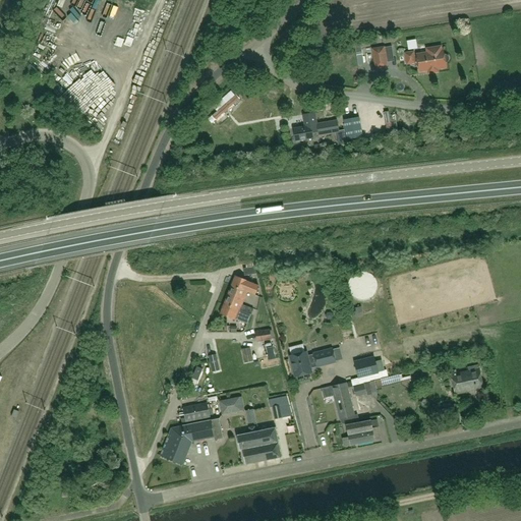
[(442,51),(441,47),(426,49),(427,53),(417,55),(417,56),(414,57),(413,52),(405,54),(407,64),(415,63),(414,62),(417,61),(419,71),(428,70),(428,73),(438,71),(438,69),(446,67),(446,63),(447,62),(449,61),(449,59),(449,57),(448,56),(446,55),(444,55),(443,50),(442,51)]
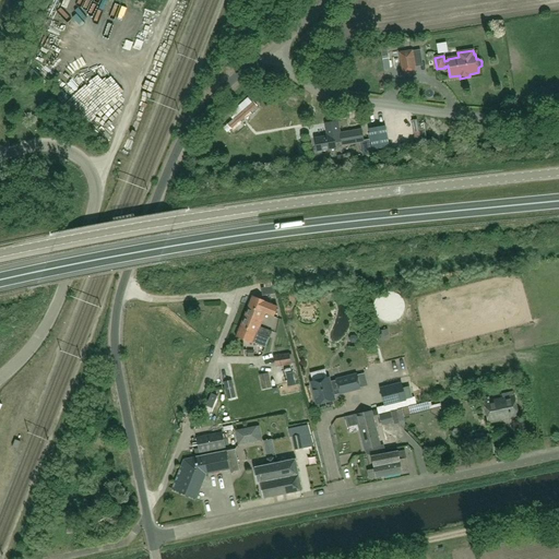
[(403,74),(415,72),(412,51),(400,54),(403,74)]
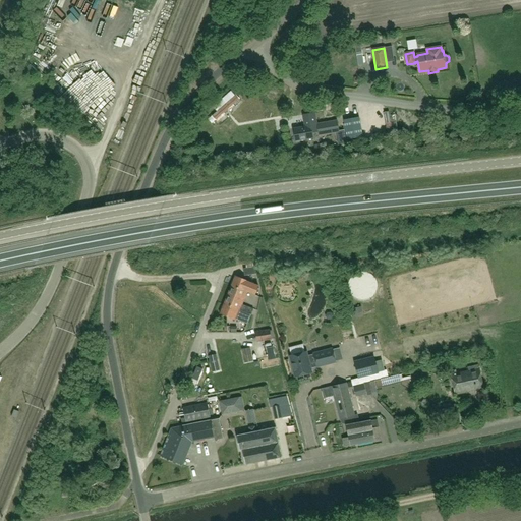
[(344,66),(345,74),(361,72),(360,63),(344,66)]
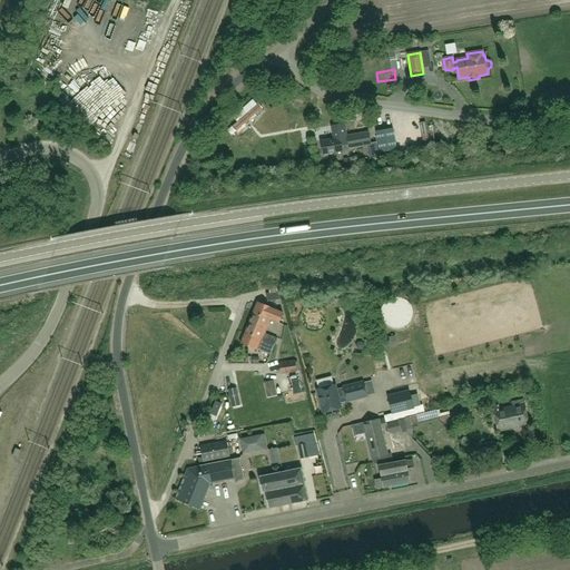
[(236,131),(262,109),(258,104),(247,114),(244,109),(237,115),(241,119),(232,127),(236,131)]
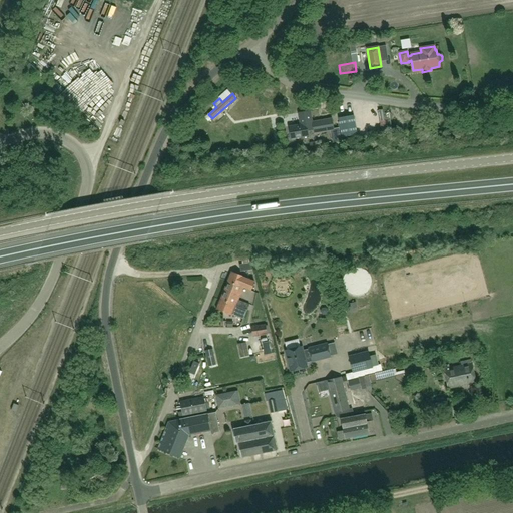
[(313,123),(311,111),(299,113),(301,125),(290,126),(292,139),(309,136),(308,132),(314,131),(315,134),(333,131),(335,142),(336,143),(341,143),(339,128),(335,129),(333,118),(313,123)]
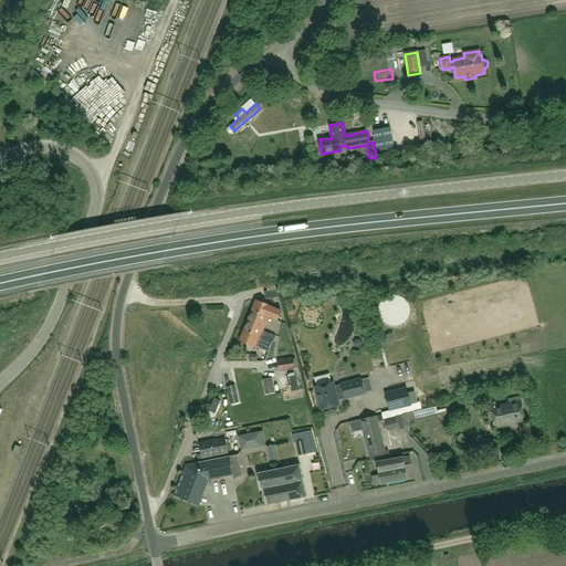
[(390,127),(374,130),(378,152),(395,149),(390,127)]
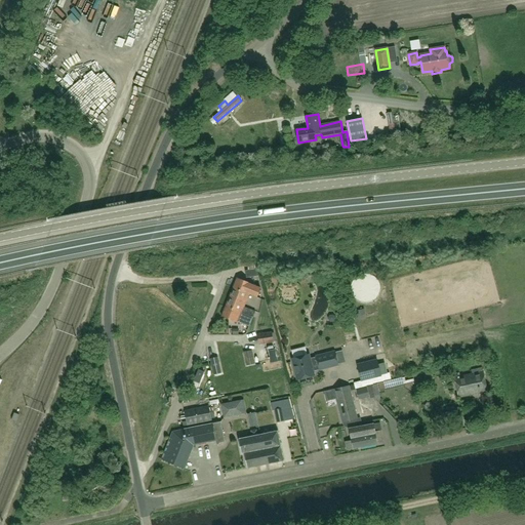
[(256,269),(248,270),(245,271),(246,278),(259,276),(258,269),(256,269)]
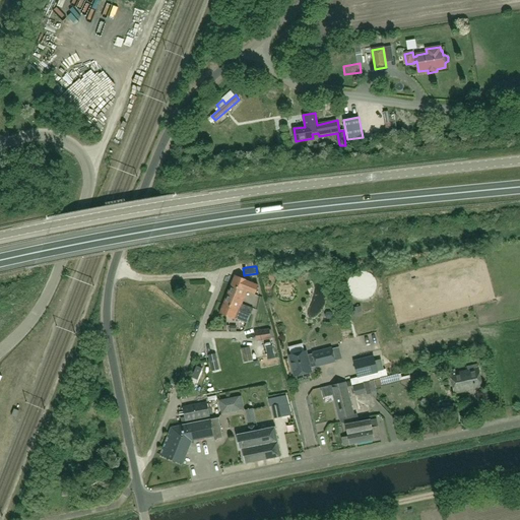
[(231,285),(247,293),(254,296),(258,285),(250,282),(251,281),(235,275),(231,285)]
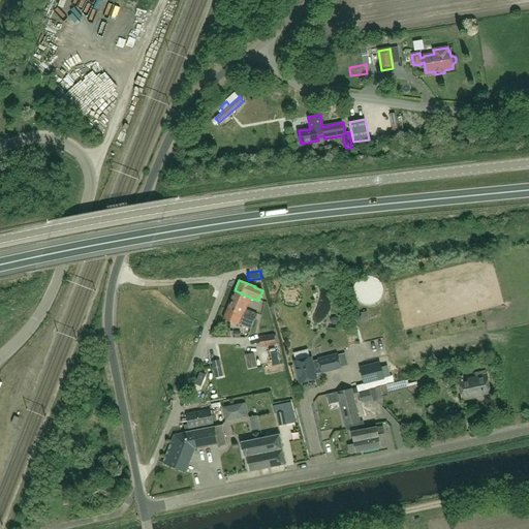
[(248,303),(251,298),(235,290),(232,298),(248,303)]
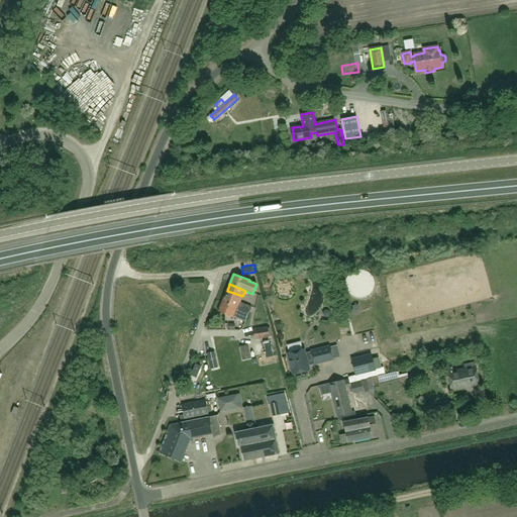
[(222,302),(249,312),(251,307),(240,302),(242,296),(227,291),(222,302)]
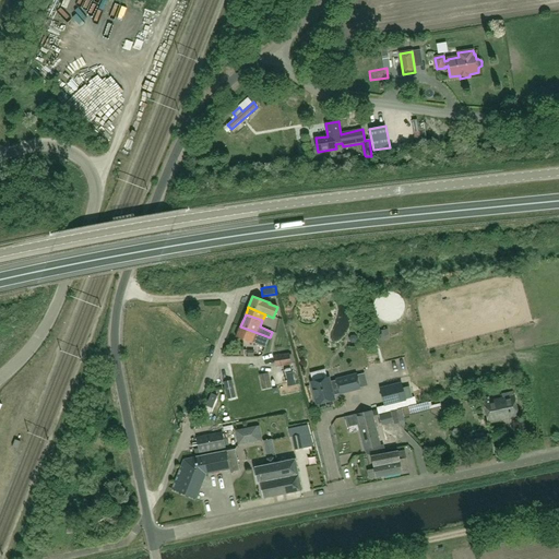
[(265,347),(270,337),(240,326),(236,337),(253,344),(253,343),(265,347)]
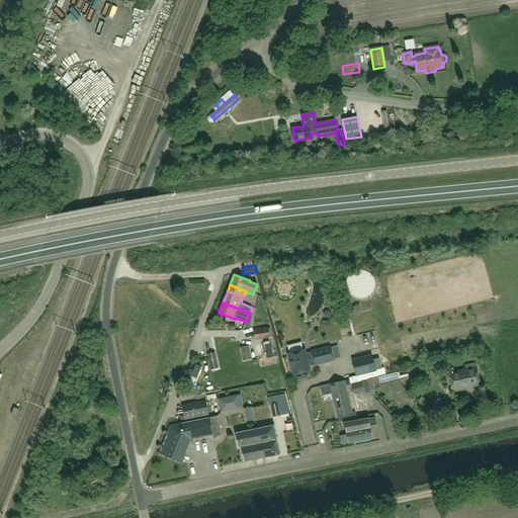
[(361,312),(359,306),(350,309),(352,317),(360,314),(360,312),(361,312)]
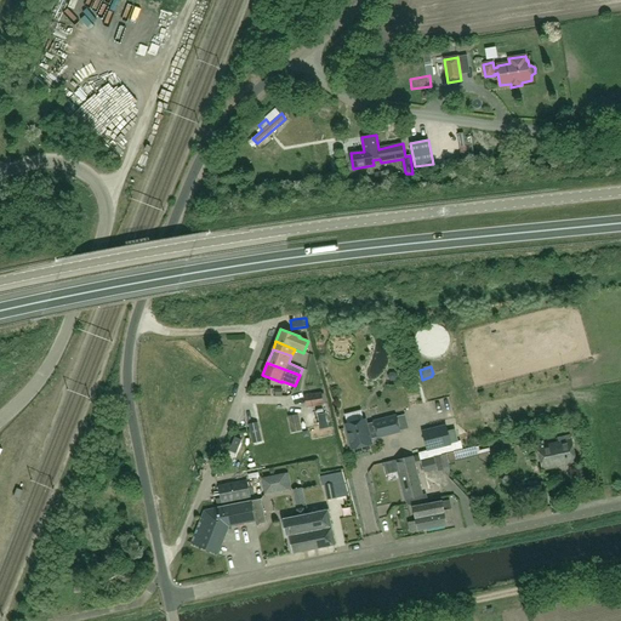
[(307,408),(324,405),(320,392),(303,396),(307,408)]
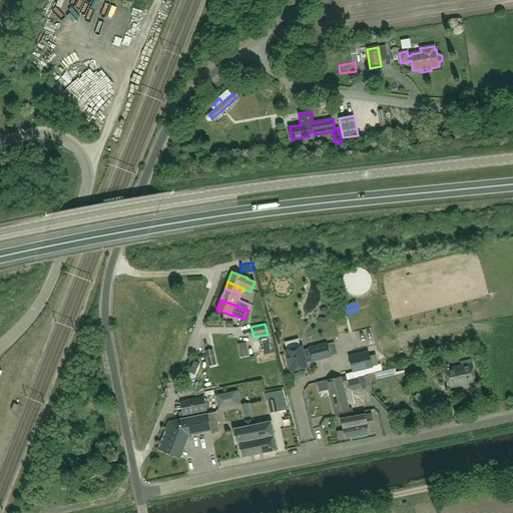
[(237,345),(241,358),(249,356),(246,343),(237,345)]
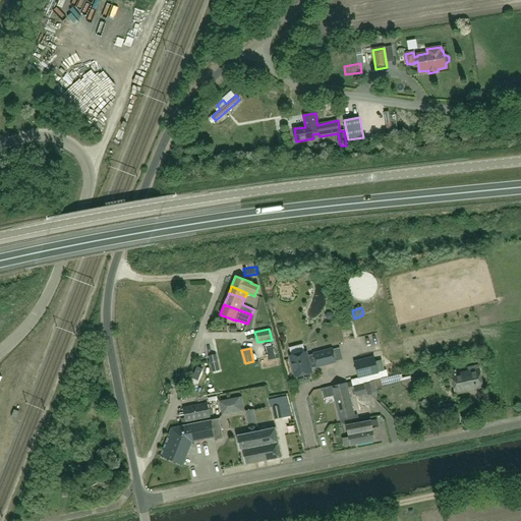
[(290,355),(294,377),(311,373),(310,367),(316,366),(316,367),(335,362),(332,349),(313,353),(314,355),(308,356),(307,352),(290,355)]
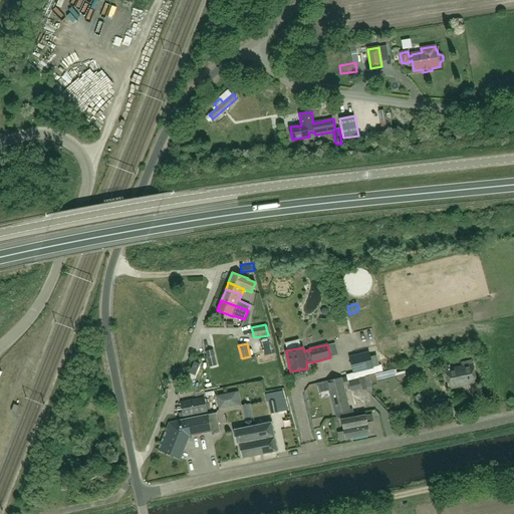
[(209,366),(217,365),(214,349),(206,351),(209,366)]
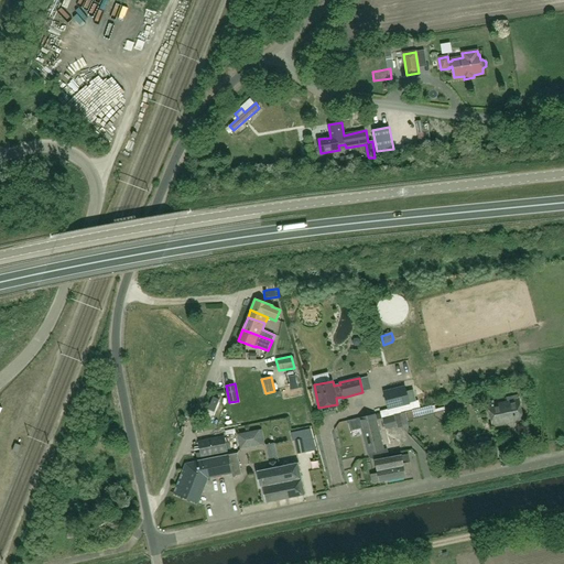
[(380,413),(381,416),(405,411),(420,408),(419,400),(416,401),(413,390),(408,391),(405,386),(382,391),(388,410),(379,411),(380,413)]
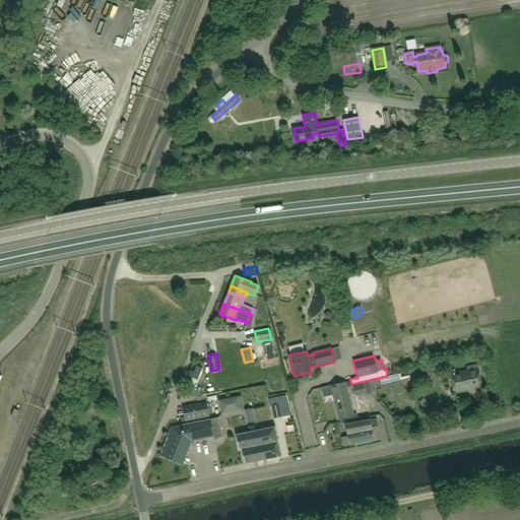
[(467,371),(450,374),(454,394),(482,388),(478,368),(478,369),(477,365),(466,367),(467,371)]
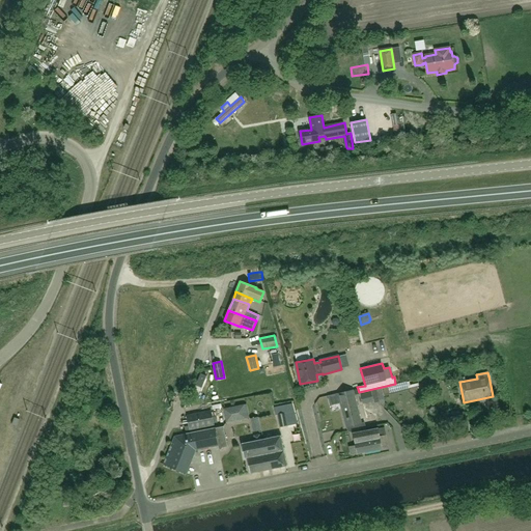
[(437,386),(435,375),(422,378),(424,388),(437,386)]
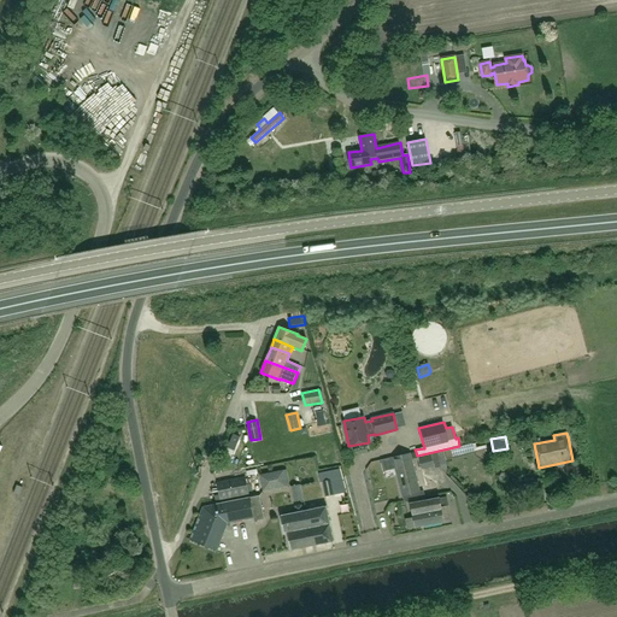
[(459,446),(444,450),(446,460),(475,453),(472,444),(459,446)]
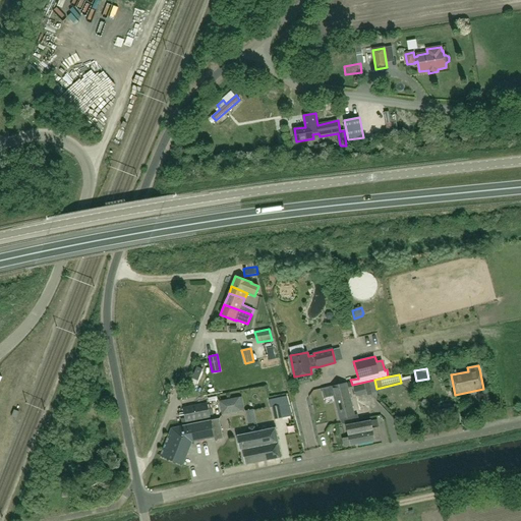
[(347,425),(360,423),(358,414),(354,415),(347,389),(353,387),(352,385),(351,382),(332,387),(340,420),(341,420),(342,423),(347,425)]
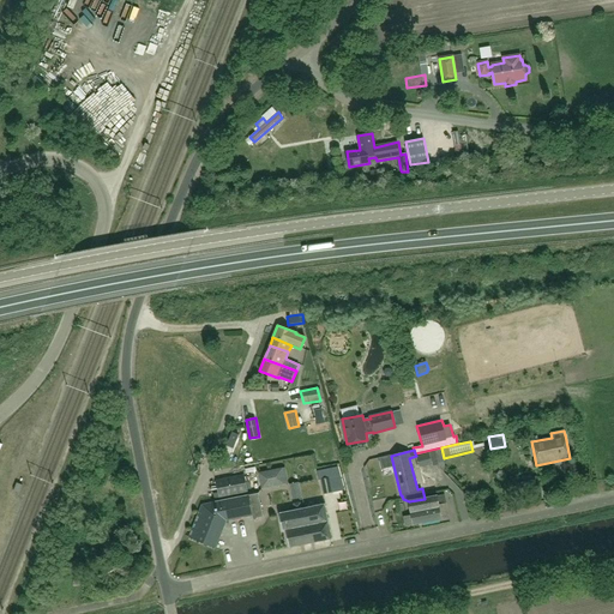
[(432,463),(429,453),(417,456),(420,467),(432,463)]
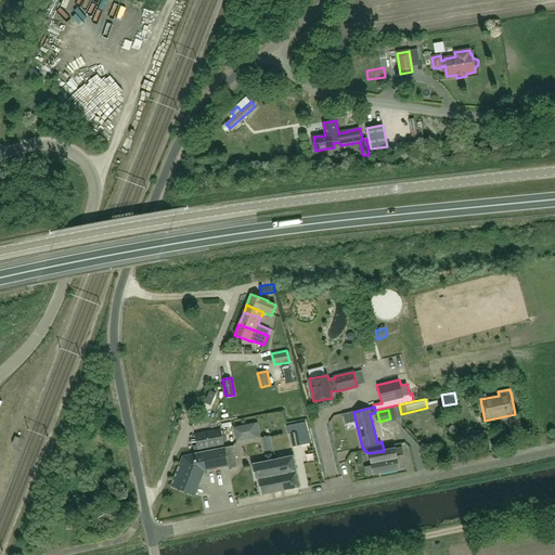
[(411,423),(403,429),(414,441),(422,435),(411,423)]
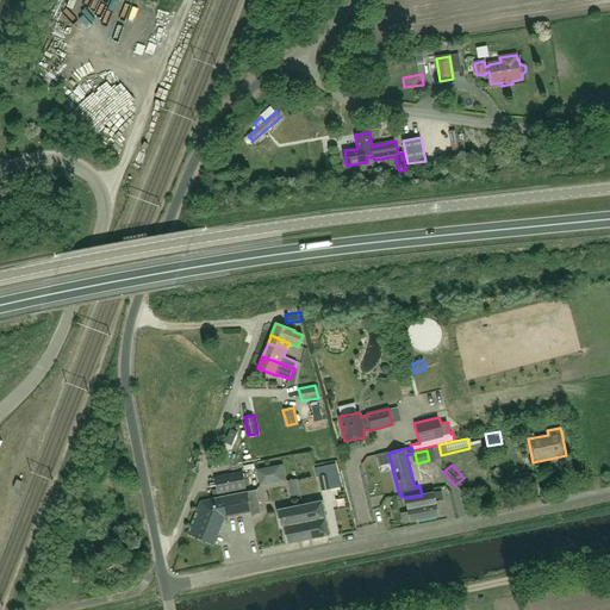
[(217,495),(246,489),(242,472),(215,478),(216,490),(217,495)]
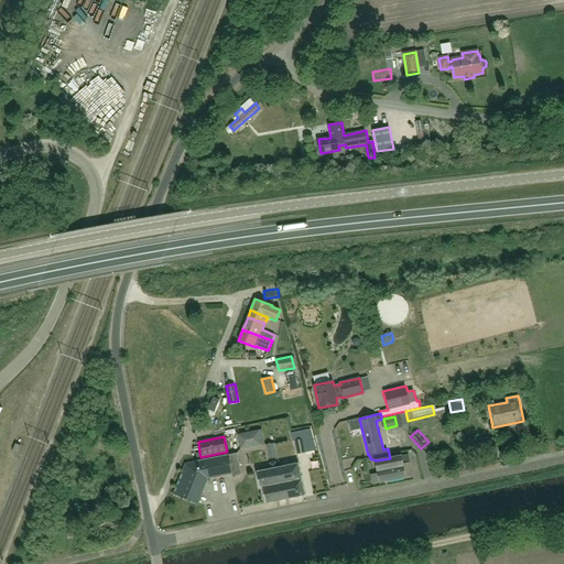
[(306,461),(305,453),(306,453),(304,440),(294,441),(296,454),(295,454),(296,458),(300,458),(300,462),(306,461)]
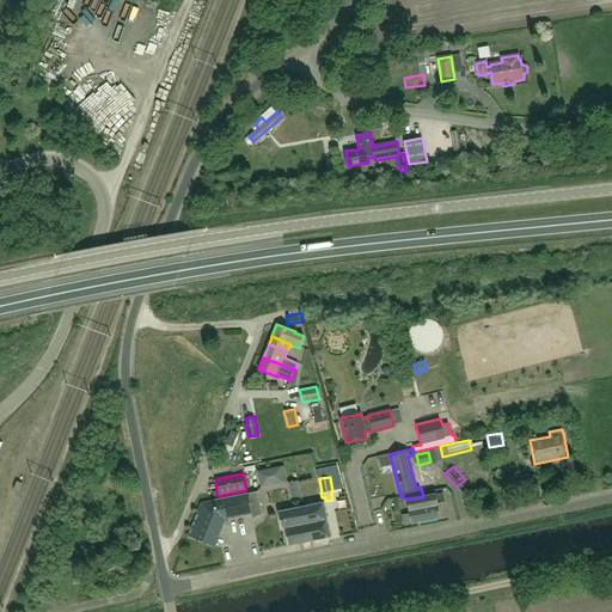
[(525,494),(525,493),(540,490),(538,478),(522,482),(514,483),(516,495),(525,494)]
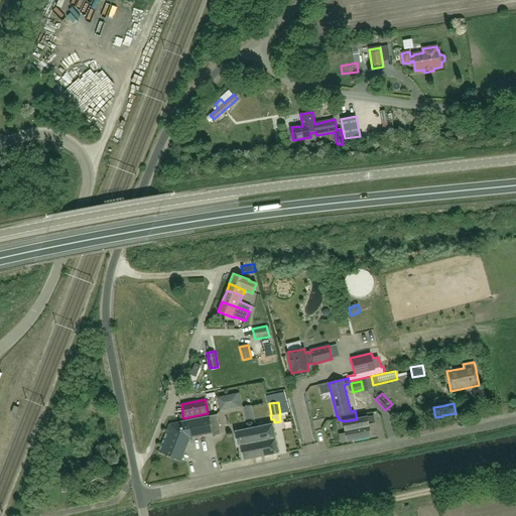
[(170,424),(159,452),(181,461),(190,437),(212,433),(213,436),(215,438),(216,436),(221,435),(217,415),(170,424)]
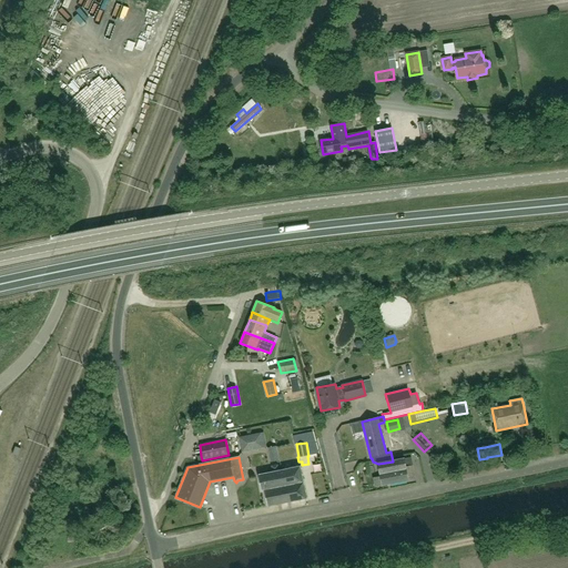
[(412,457),(378,464),(382,486),(408,480),(408,479),(415,478),(412,457)]
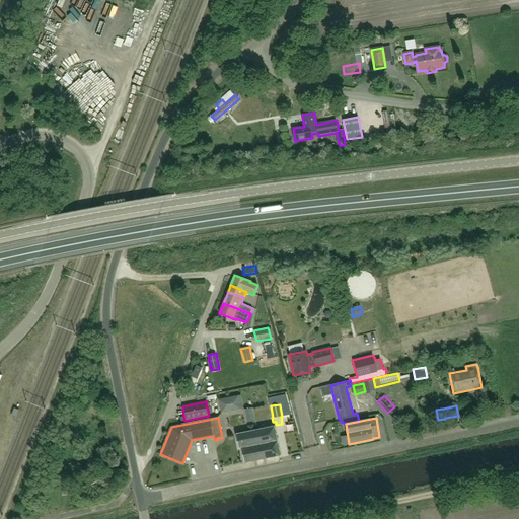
[(253,431),(252,426),(247,427),(248,432),(235,434),(238,449),(241,449),(244,464),(281,456),(274,426),(253,431)]
